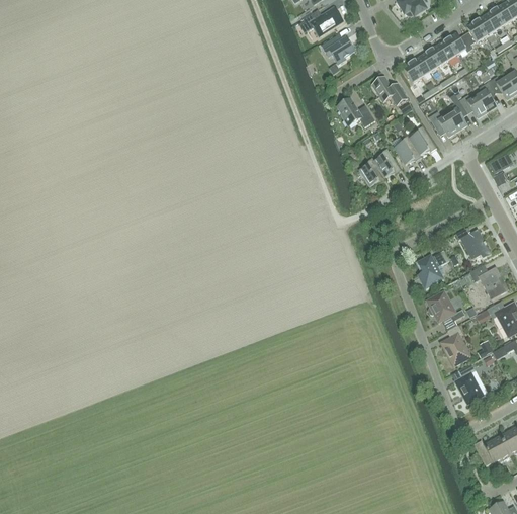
[(397,0),(404,12),(405,13),(406,14),(408,15),(410,15),(414,15),(414,14),(426,6),(422,0),(397,0)]
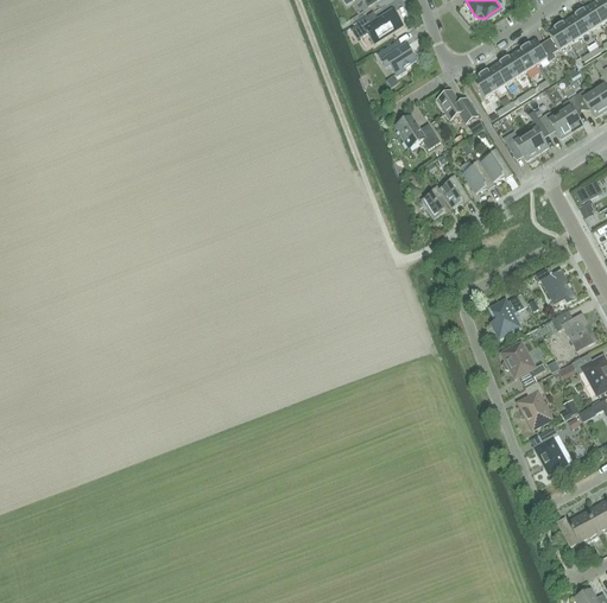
[(601,21),(606,17),(606,8),(601,0),(594,0),(589,4),(601,21)]
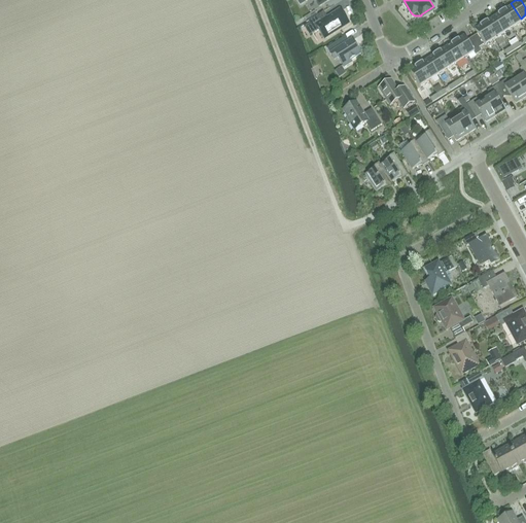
[(511,3),(501,9),(512,25),(521,19),(511,3)]
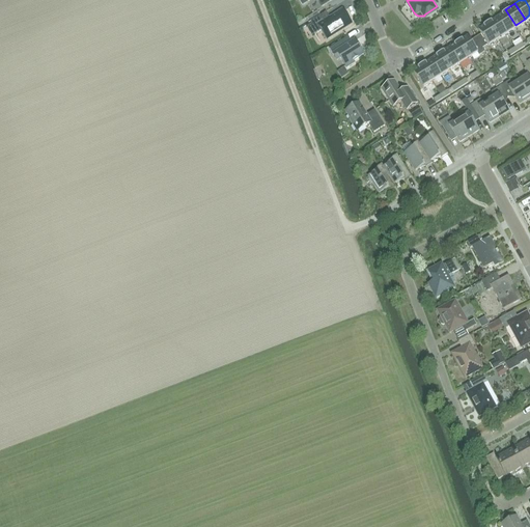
[(311,20),(305,23),(311,32),(321,27),(326,36),(332,32),(351,21),(341,6),(329,14),(326,8),(319,12),(312,17),(310,18),(311,20)]
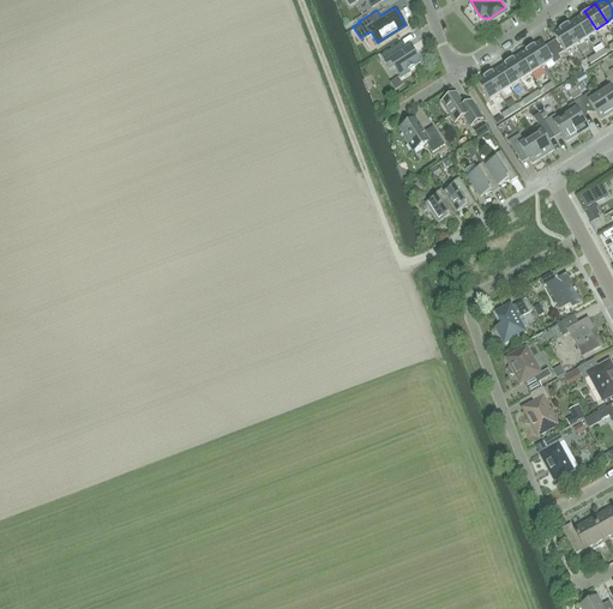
[(586,36),(596,29),(584,11),(574,17),(586,36)]
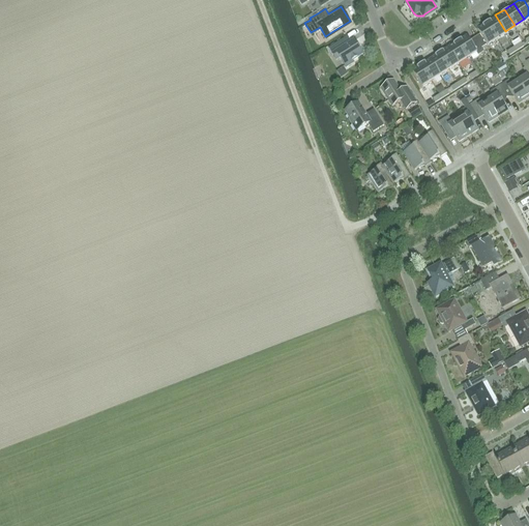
[(496,36),(505,31),(495,15),(486,21),(496,36)]
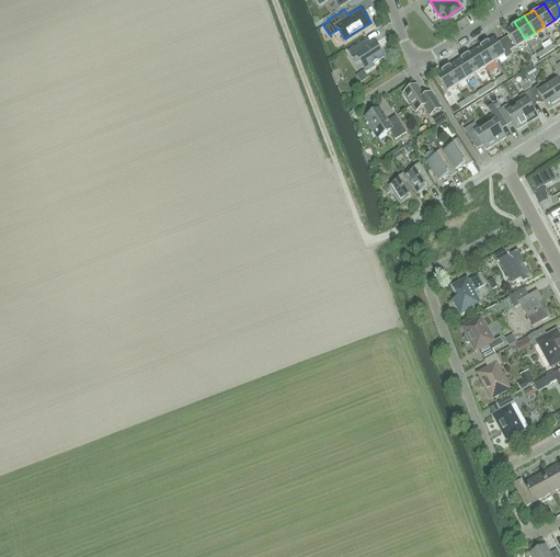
[(515,45),(525,38),(514,22),(504,29),(507,33),(502,36),(509,47),(514,44),(515,45)]
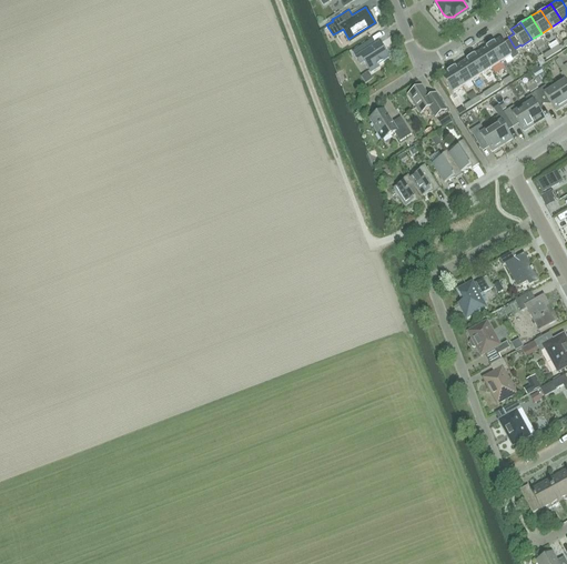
[(515,48),(508,37),(503,40),(499,36),(490,41),(500,59),(510,53),(513,57),(518,53),(515,48)]
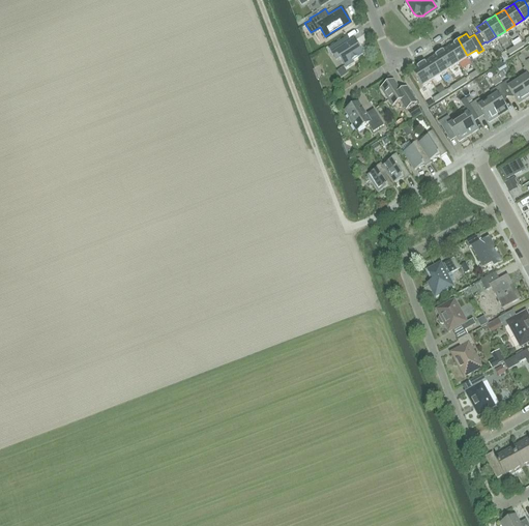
[(341,37),(328,46),(330,50),(335,57),(339,55),(345,64),(353,59),(352,58),(362,51),(352,36),(343,42),(341,37)]
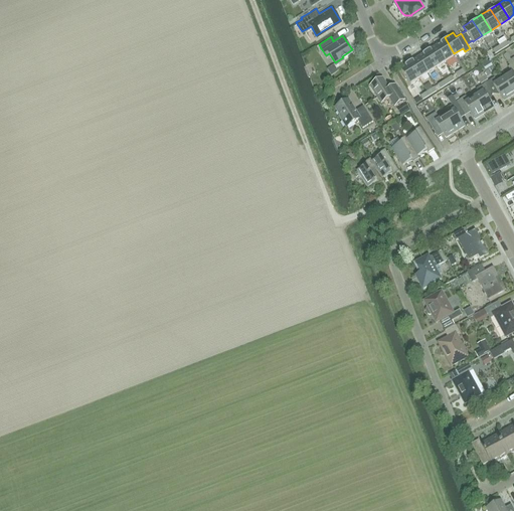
[(445,59),(454,53),(445,37),(436,43),(445,59)]
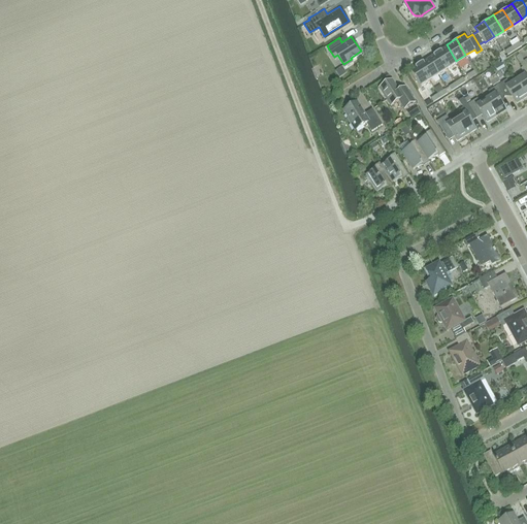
[(512,43),(514,47),(521,43),(519,39),(512,43)]
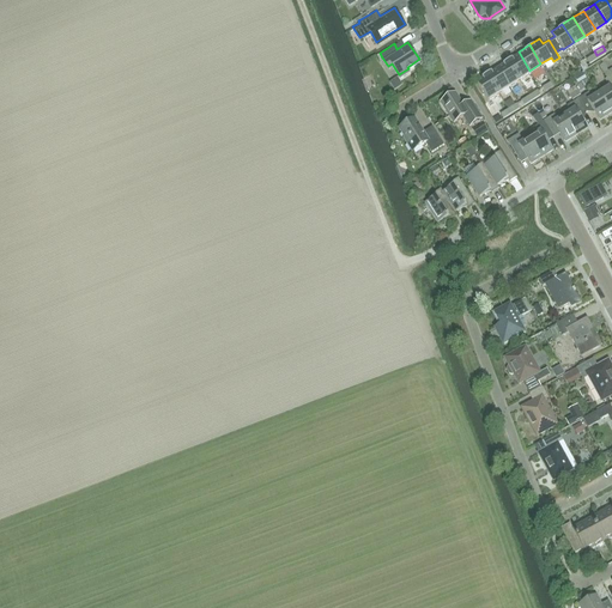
[(588,60),(597,55),(594,50),(586,55),(588,60)]
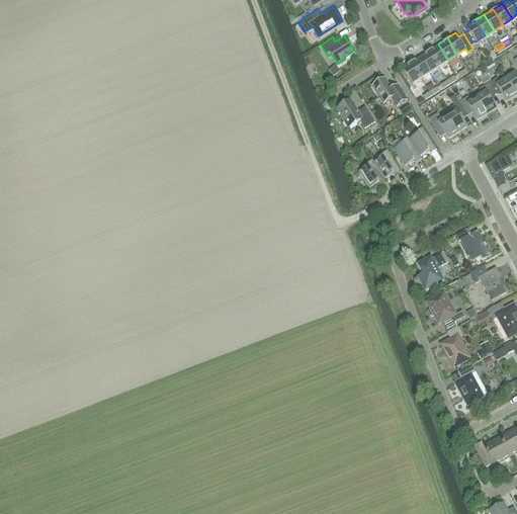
[(438,66),(447,60),(438,44),(429,50),(438,66)]
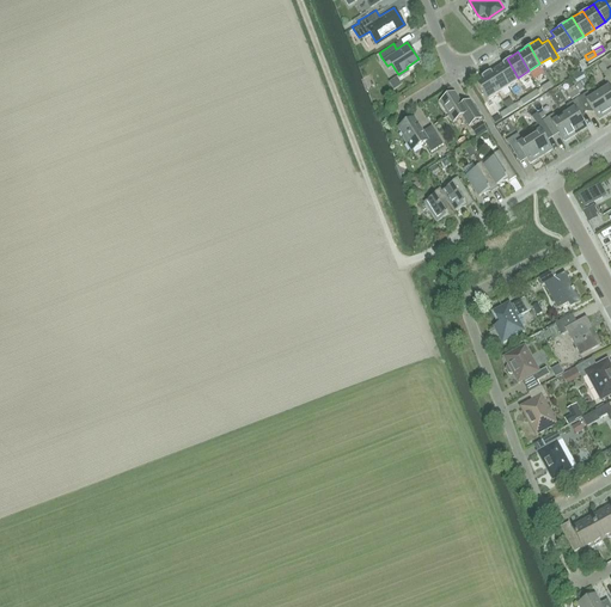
[(508,84),(518,78),(507,59),(496,65),(508,84)]
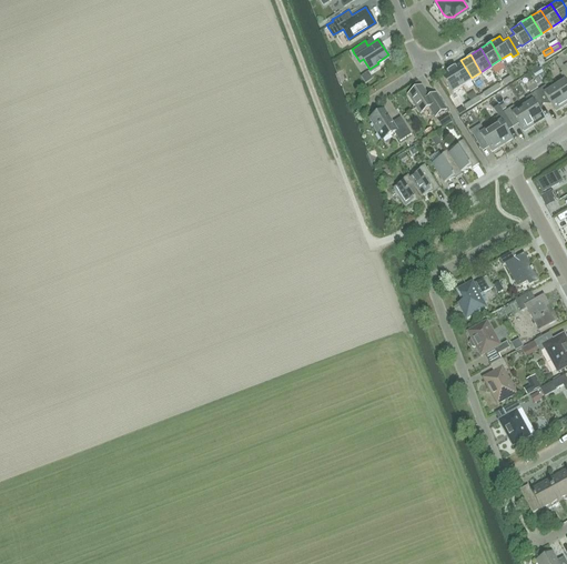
[(462,84),(472,78),(461,60),(451,67),(462,84)]
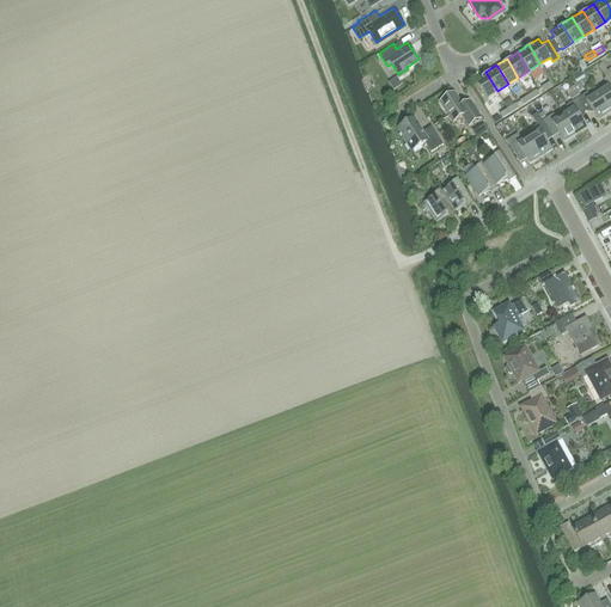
[(487,98),(498,91),(486,72),(475,79),(487,98)]
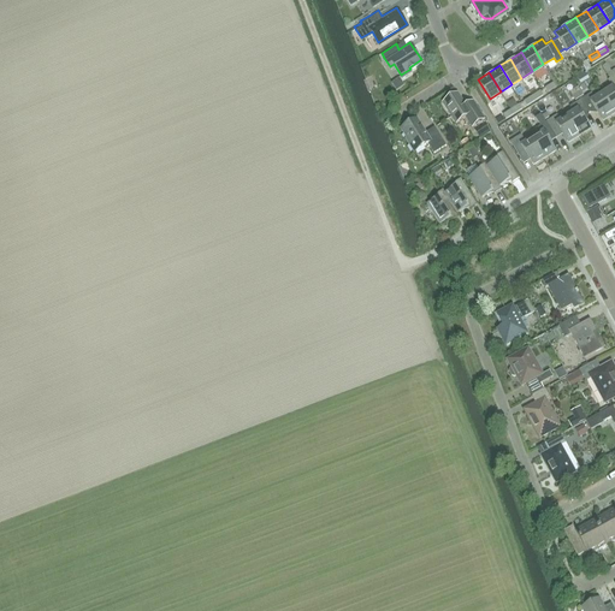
[(611,83),(601,90),(613,111),(614,108),(614,75),(614,72),(607,76),(611,83)]
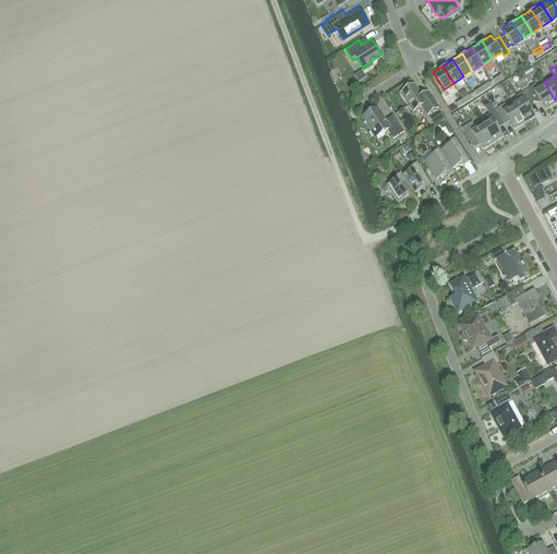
[(495,81),(503,75),(500,71),(493,76),(495,81)]
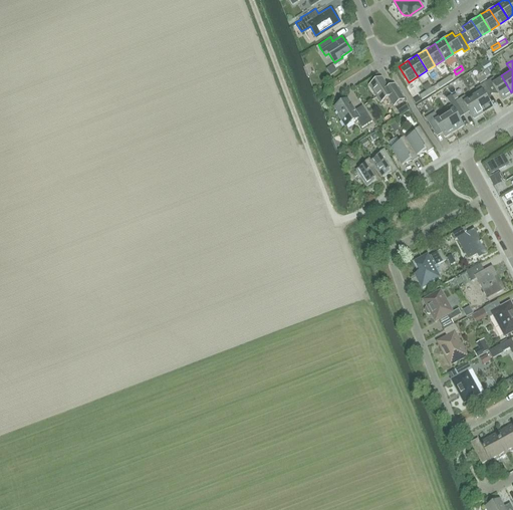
[(486,76),(484,72),(481,69),(478,71),(483,78),(486,76)]
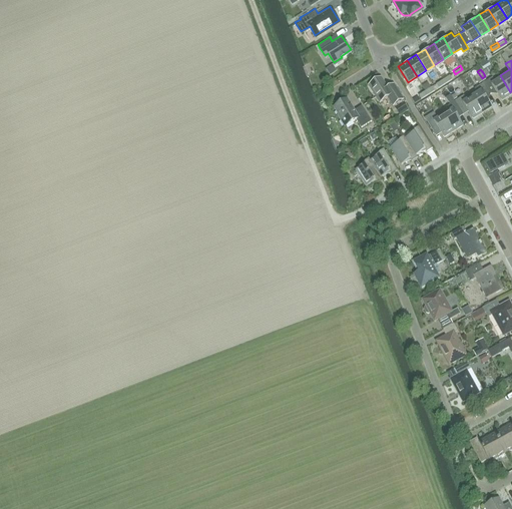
[(478,81),(482,78),(477,71),(473,73),(478,81)]
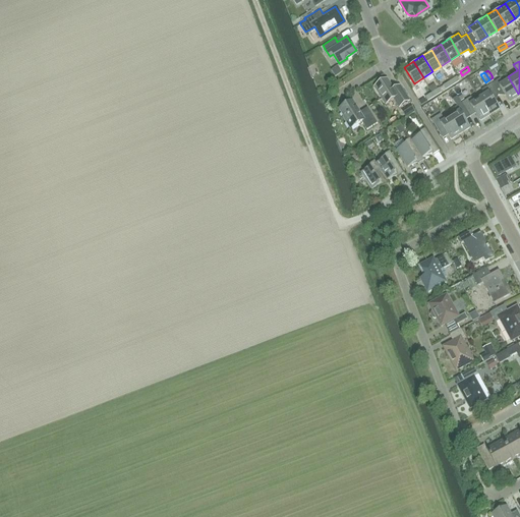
[(449,78),(452,81),(459,77),(456,73),(449,78)]
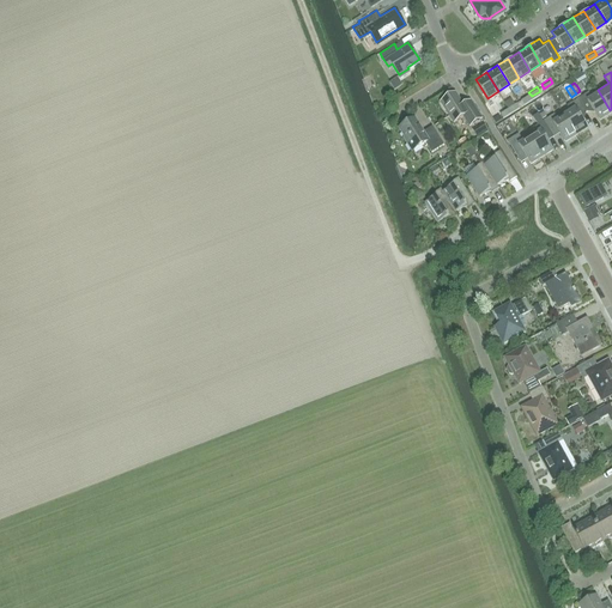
[(598,90),(591,93),(588,89),(577,96),(585,108),(594,109),(599,117),(610,110),(598,90)]
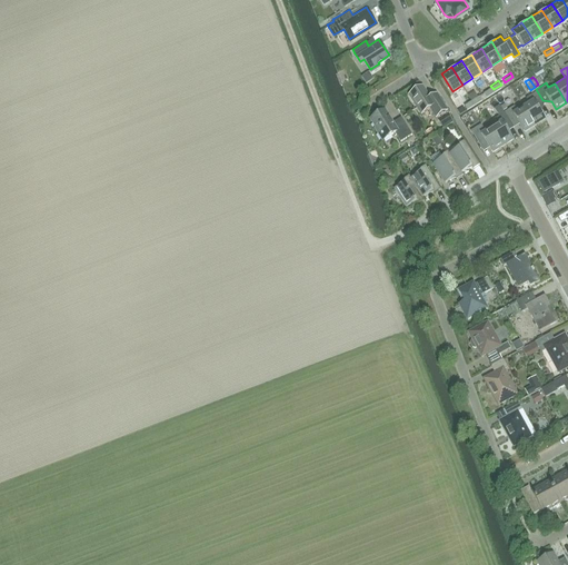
[(429,106),(435,115),(446,107),(438,93),(431,98),(422,83),(408,91),(420,111),(429,106)]
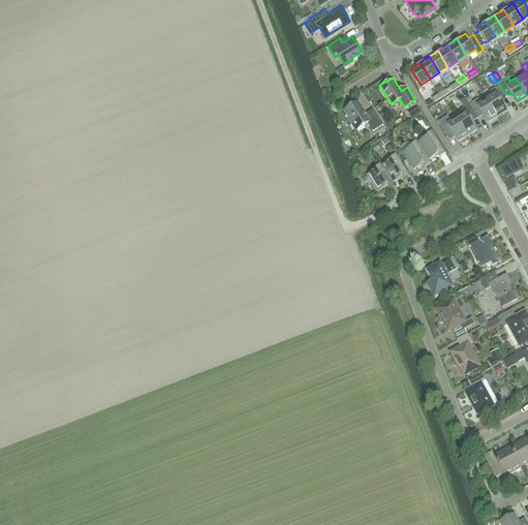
[(452,88),(459,83),(456,80),(448,84),(452,88)]
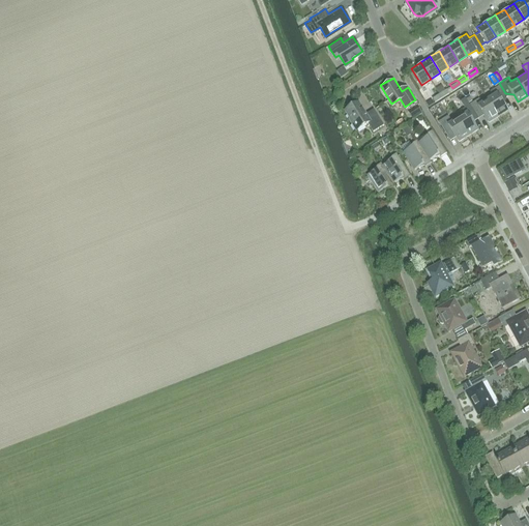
[(503,101),(505,93),(499,83),(490,88),(492,93),(487,96),(497,114),(507,108),(503,101)]
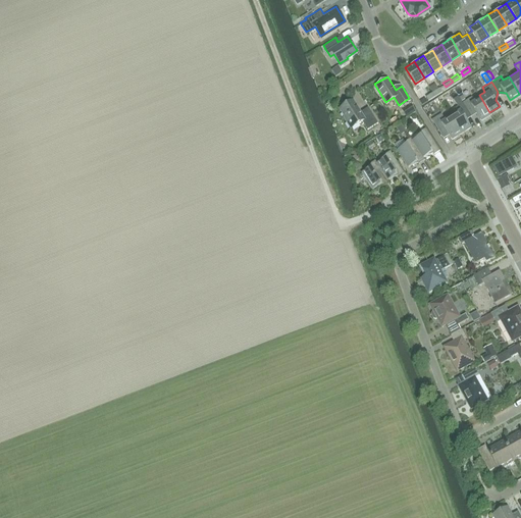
[(431,90),(434,94),(441,89),(438,85),(431,90)]
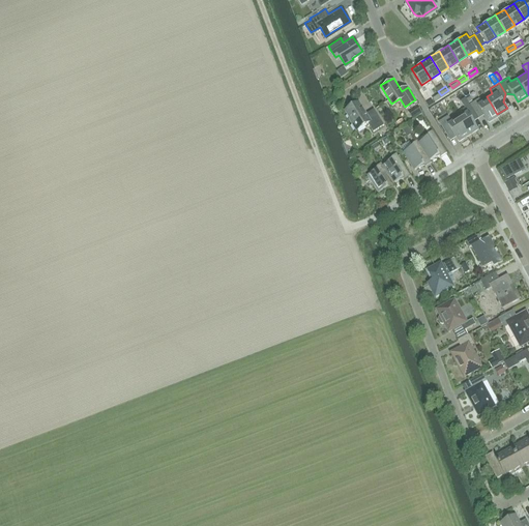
[(434,99),(441,95),(438,91),(432,95),(434,99)]
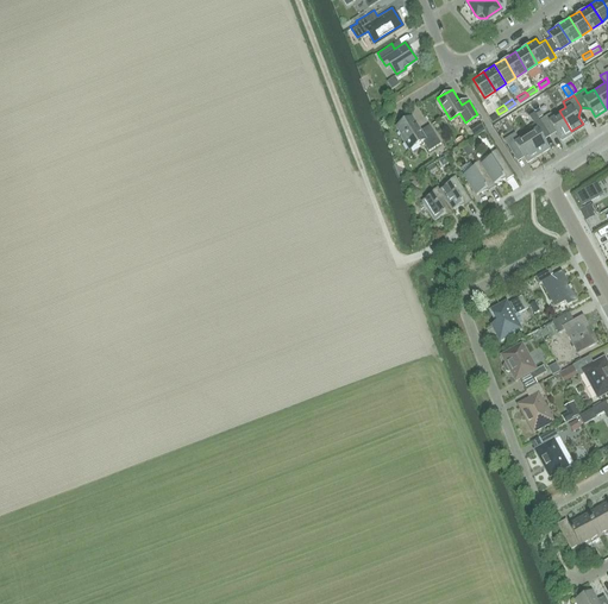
[(539,117),(538,115),(534,111),(533,108),(528,112),(533,120),(528,124),(532,129),(525,133),(538,152),(549,145),(543,137),(549,132),(539,117)]
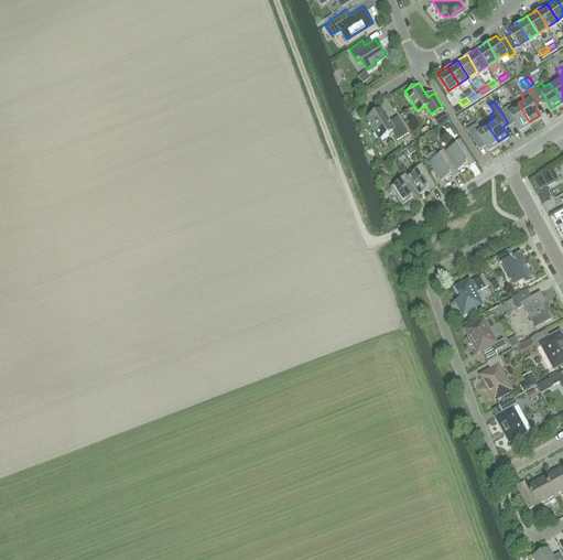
[(518,103),(512,107),(509,101),(499,108),(508,122),(513,119),(519,128),(529,121),(518,103)]
